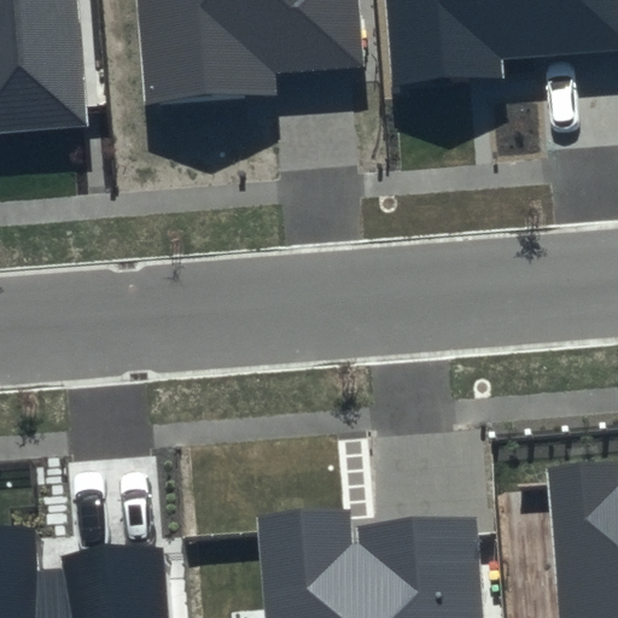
[(77,0),(0,0),(0,130),(87,124),(77,0)]
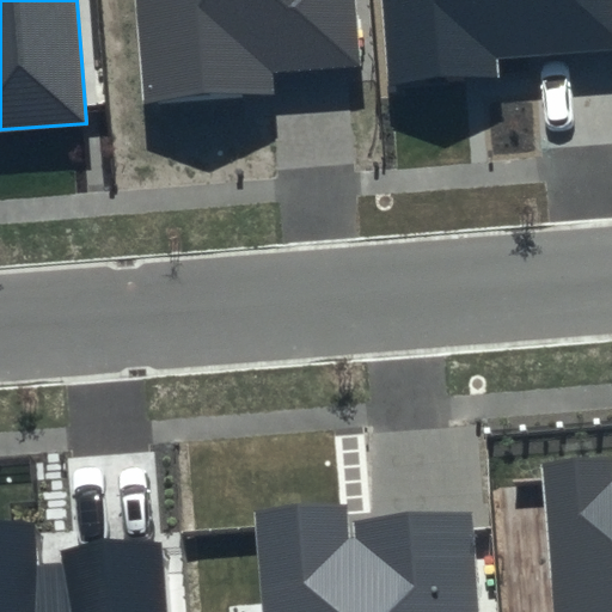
[(134,0),(141,101),(275,91),(274,73),(355,67),(349,0),(134,0)]
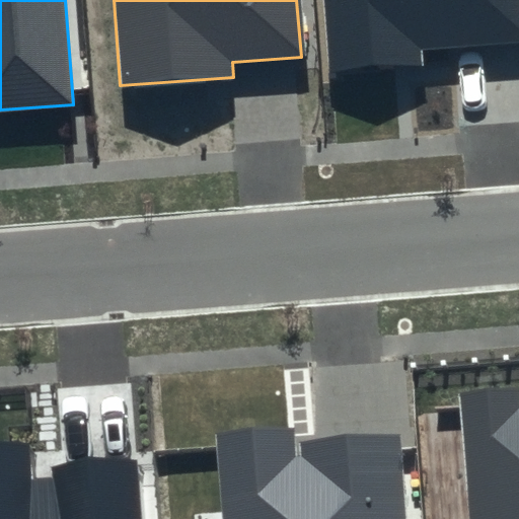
[(518,0),(320,0),(325,73),(424,67),(423,48),(518,41),(518,0)]
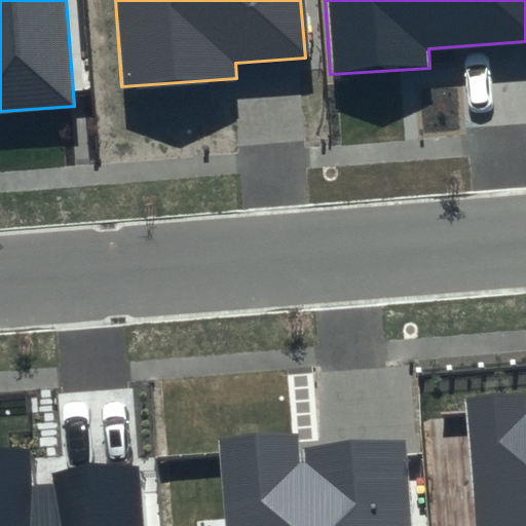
[(525,525),(525,393),(466,399),(476,525),(525,525)]
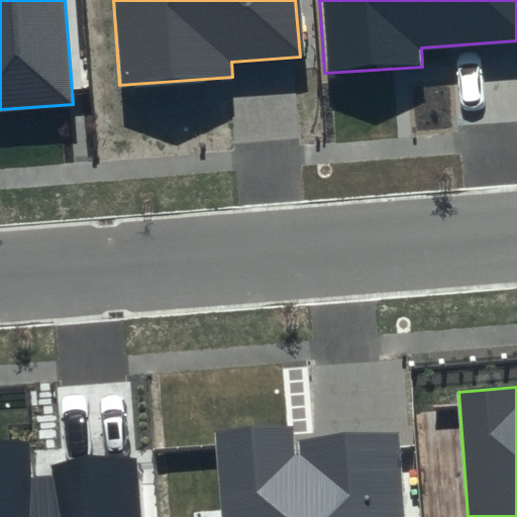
[(291,432),(219,437),(224,516),(406,516),(400,433),(292,441),(291,432)]
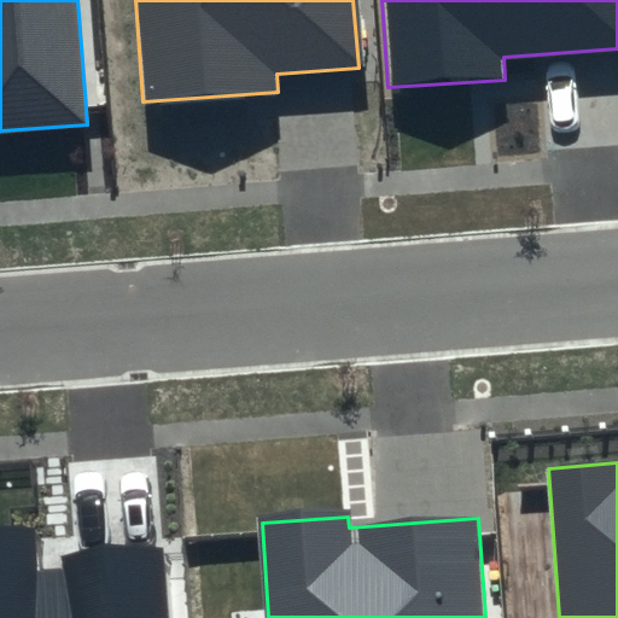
[(34,526),(0,528),(0,617),(169,617),(164,547),(60,554),(62,567),(38,569),(34,526)]
